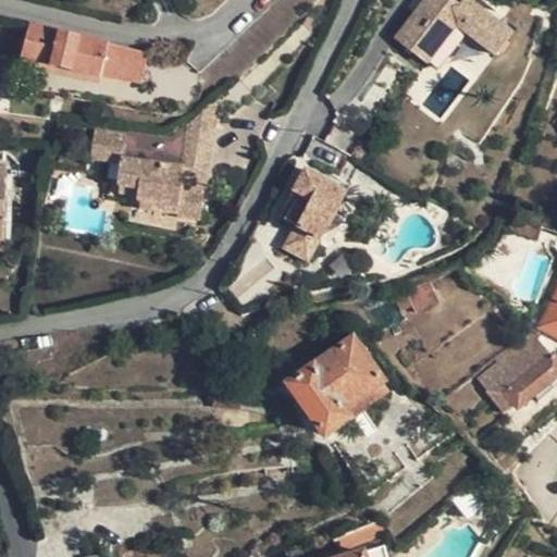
[(469,0),(465,7),(455,0),(429,0),(398,39),(431,64),(460,27),(500,58),(519,35),(473,0),(469,0)]
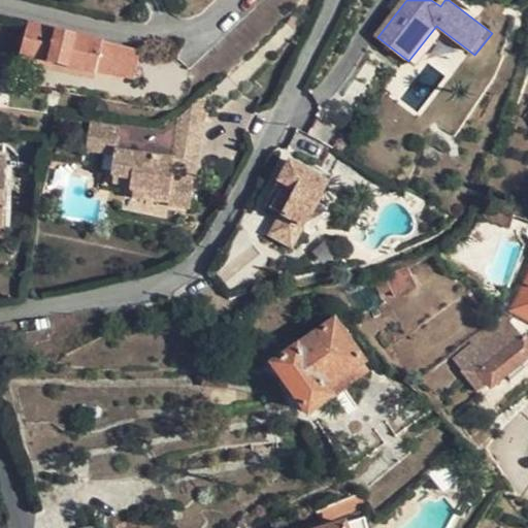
[(141,51),(29,23),(22,56),(96,74),(135,80),(141,51)]
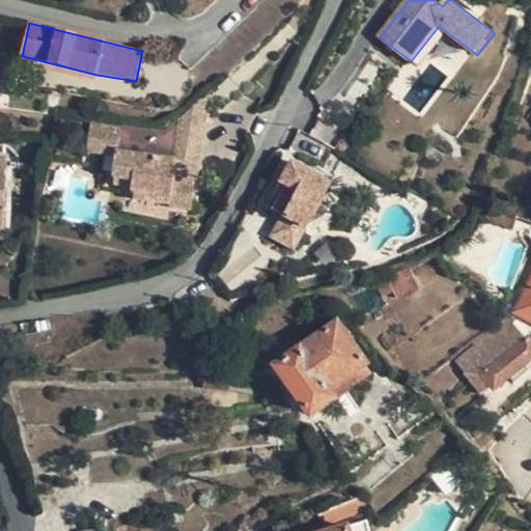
[(88,151),(114,154),(117,130),(91,127),(88,151)]
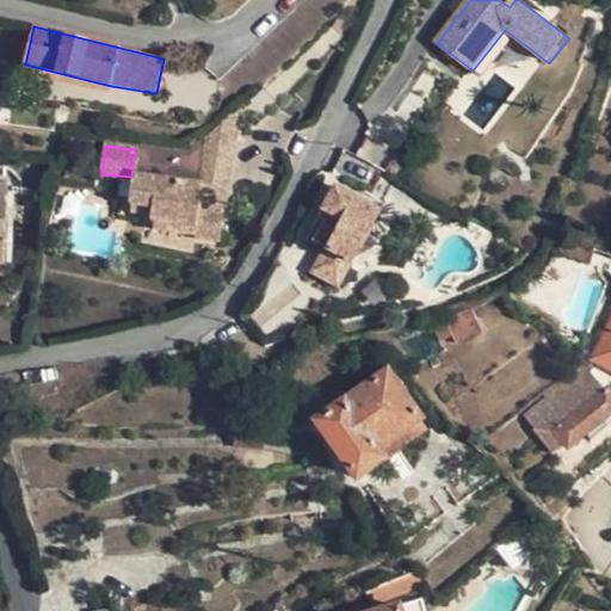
[(222,241),(224,211),(213,204),(214,181),(204,180),(208,158),(135,149),(131,177),(128,205),(154,208),(153,222),(197,226),(196,230),(203,239),(222,241)]
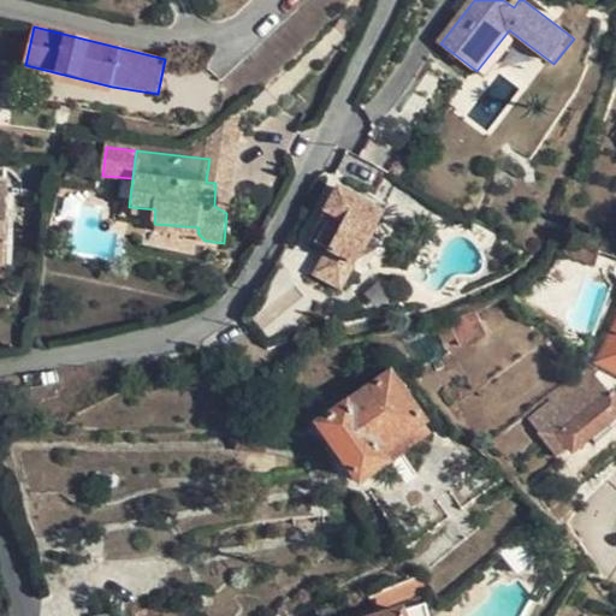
[(231,161),(209,159),(206,182),(215,183),(229,184),(231,161)]
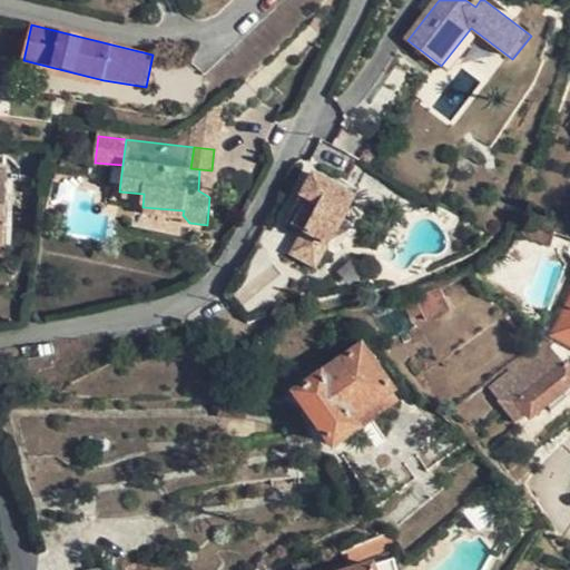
[(212,170),(199,169),(198,190),(209,197),(212,170)]
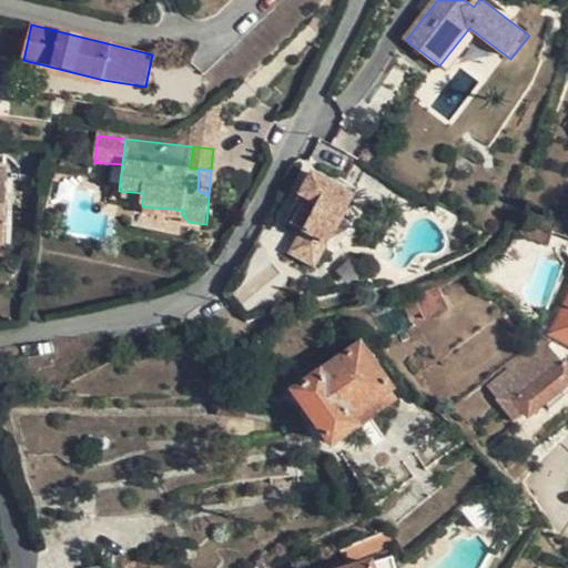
[(14,174),(0,173),(0,181),(14,182),(14,174)]
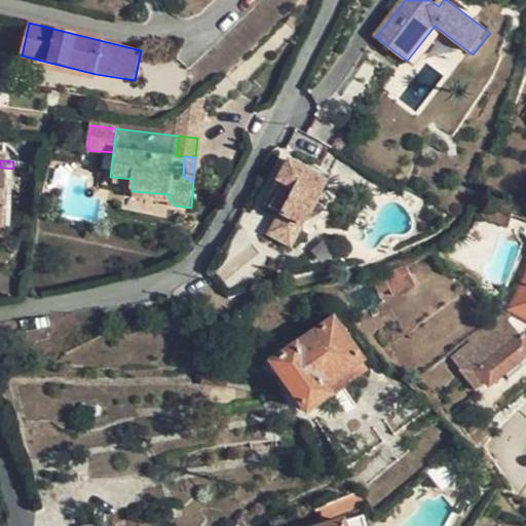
[(270,235),(291,249),(328,183),(289,160),(278,181),(279,182),(273,194),(278,196),(272,209),(282,214),(270,235)]
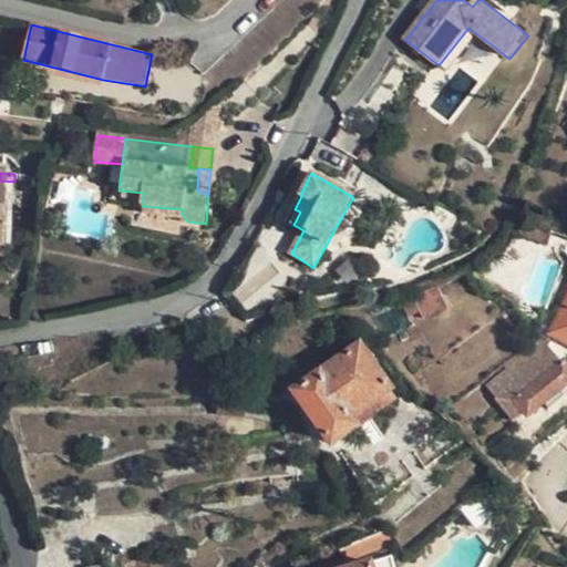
[(0,250),(11,253),(14,182),(0,181),(0,250)]
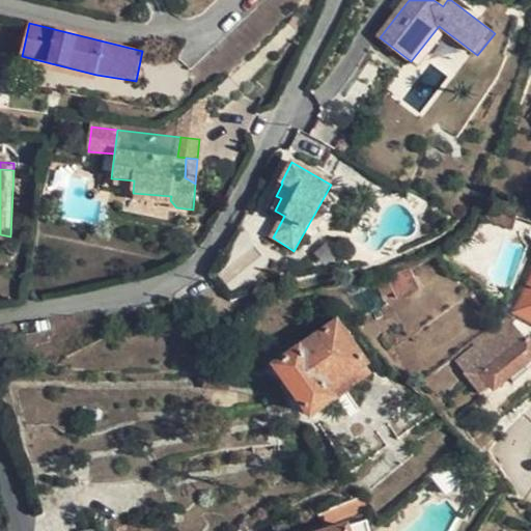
[(132,203),(176,207),(170,200),(171,196),(133,193),(132,203)]
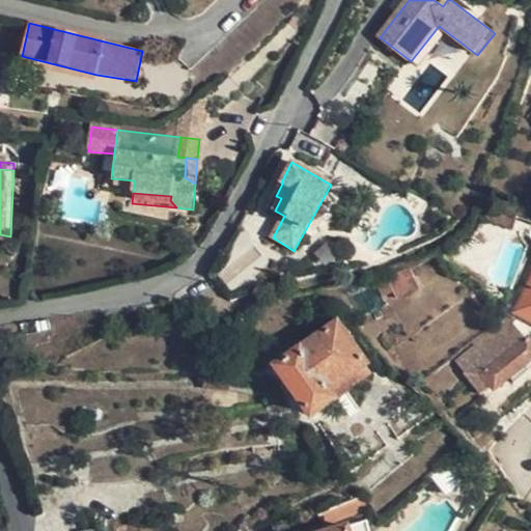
[(0,244),(10,245),(10,236),(0,234),(0,244)]
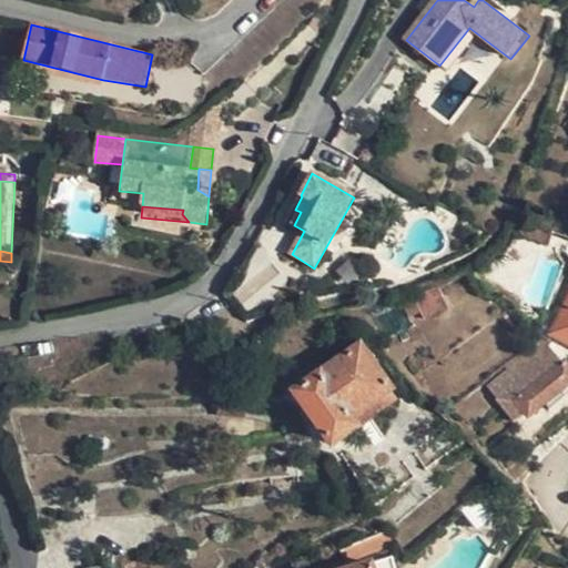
[(448,307),(439,286),(403,304),(408,317),(422,312),(425,318),(448,307)]
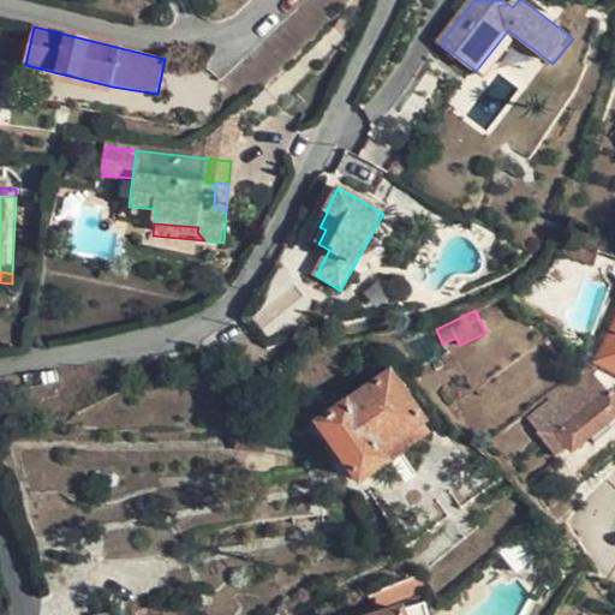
[(614,369),(614,335),(602,363),(614,369)]
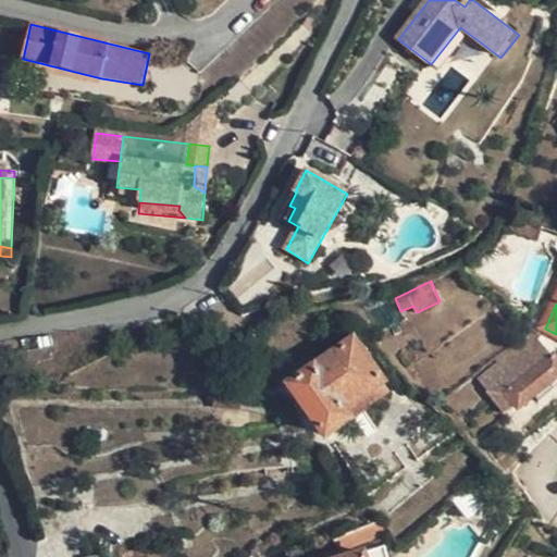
[(530,333),(497,358),(500,362),(480,379),(491,392),(490,394),(505,413),(514,406),(519,410),(556,379),(556,357),(554,354),(549,357),(530,333)]
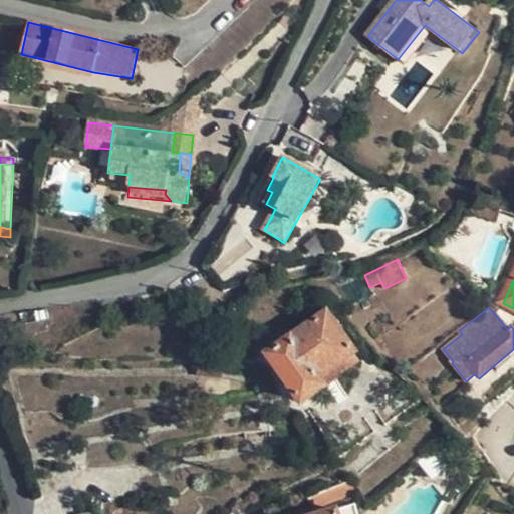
[(321,374),(353,353),(326,313),(268,353),(301,403),(328,384),(321,374)]
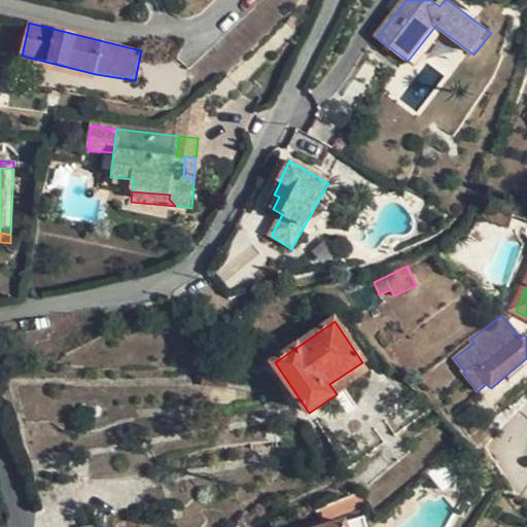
[(371,372),(362,362),(329,384),(337,394),(371,372)]
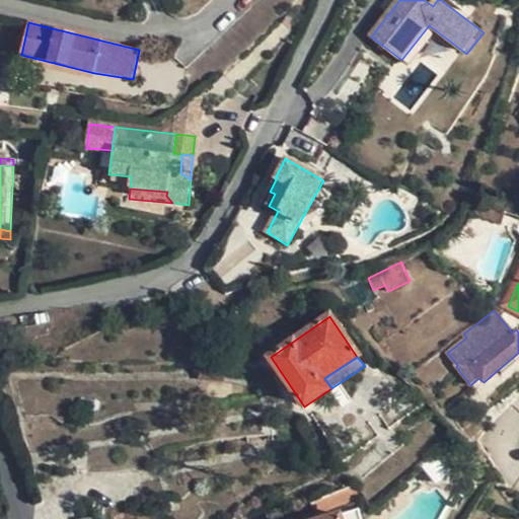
[(451,438),(442,446),(451,457),(460,450),(451,438)]
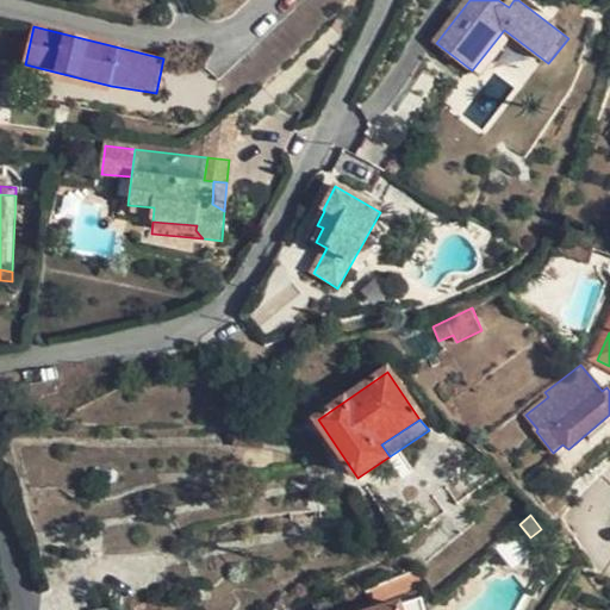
[(520,524),(506,535),(517,547),(530,537),(520,524)]
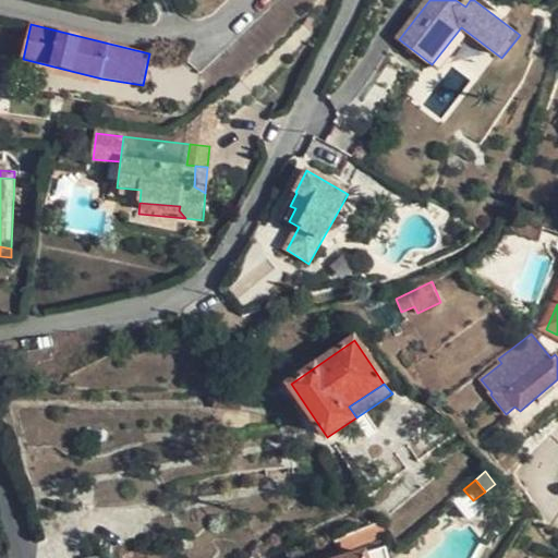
[(383,520),(336,541),(339,552),(392,536),(383,520)]
